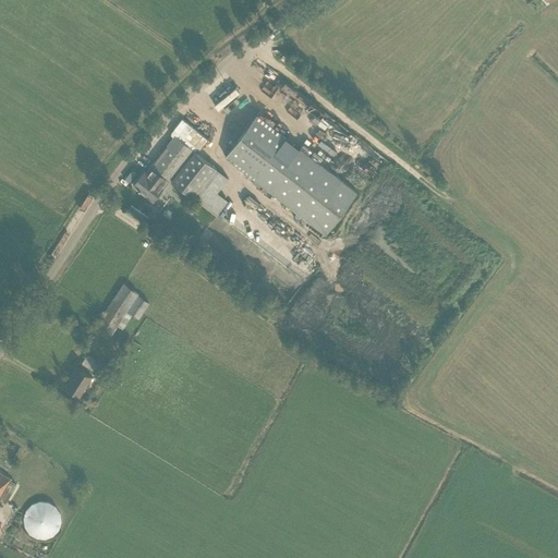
[(550,0),(526,0),(537,12),(550,0)]
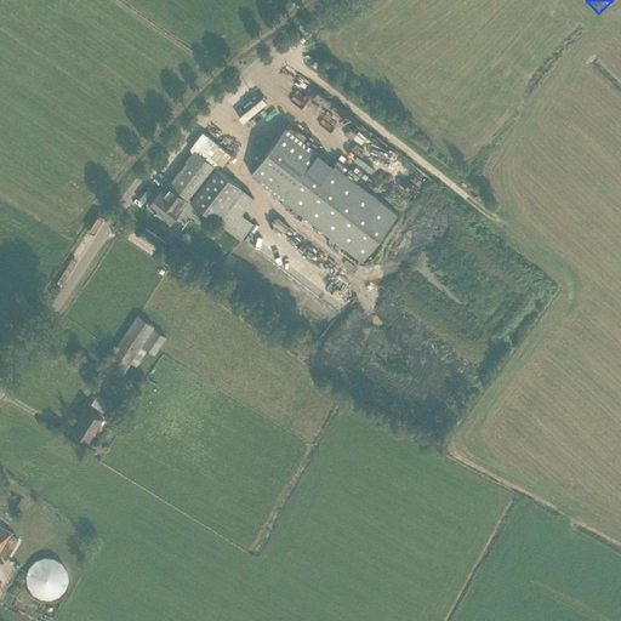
[(261,107),(268,112),(272,106),(263,102),(261,107)]
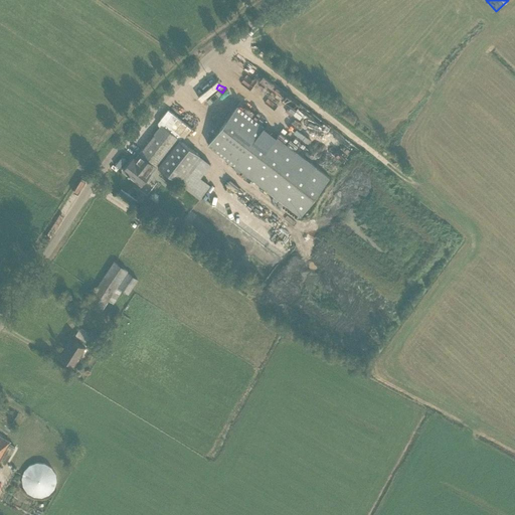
[(213,94),(210,99),(220,106),(223,101),(213,94)]
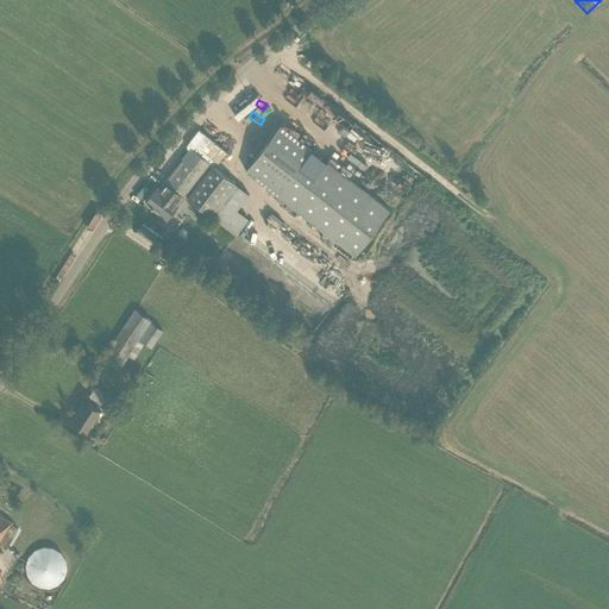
[(390,209),(353,181),(281,125),(245,170),(356,255),(390,209)]
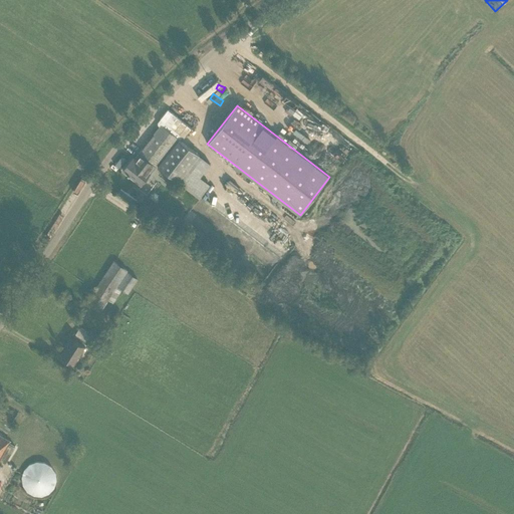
[(161,124),(181,141),(192,127),(168,109),(158,122),(159,124),(160,125),(161,124)]
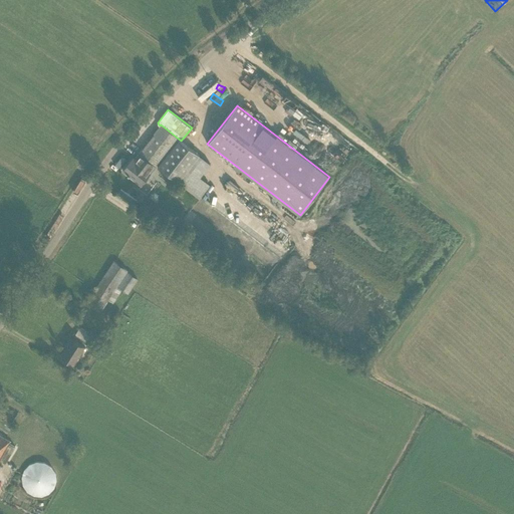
[(178,181),(199,155),(161,124),(134,159),(133,158),(122,170),(142,185),(157,165),(178,181)]
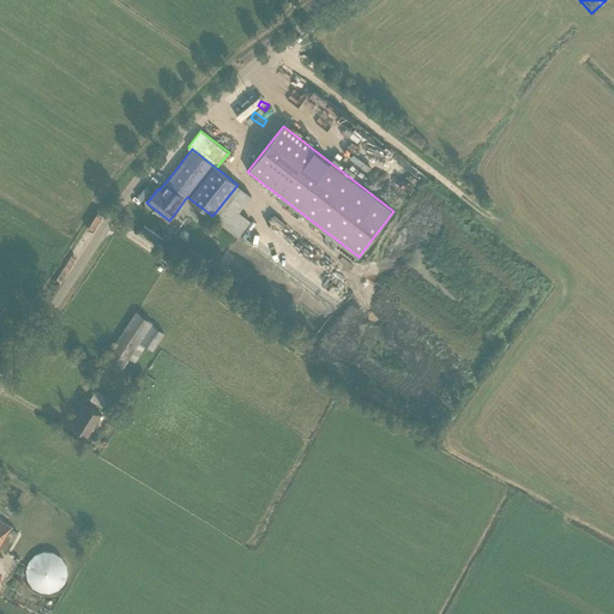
[(399,175),(395,179),(402,190),(407,185),(399,175)]
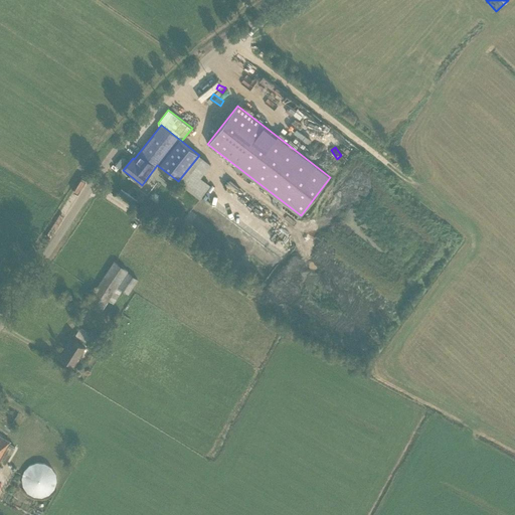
[(334,171),(338,168),(331,159),(327,163),(334,171)]
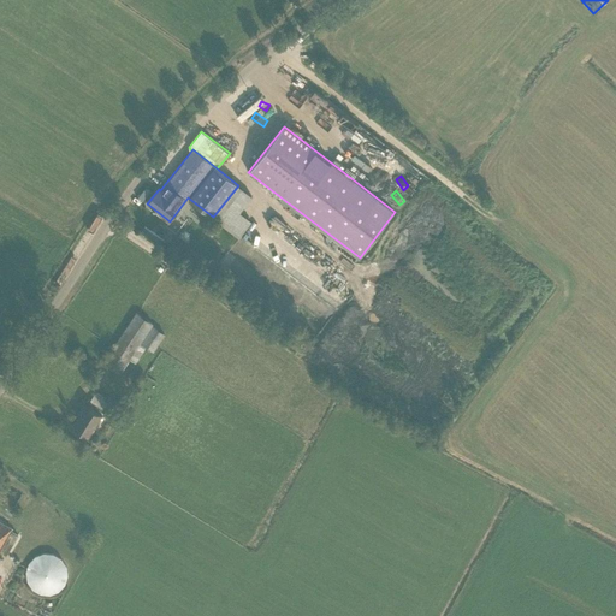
[(211,259),(206,267),(217,273),(221,266),(211,259)]
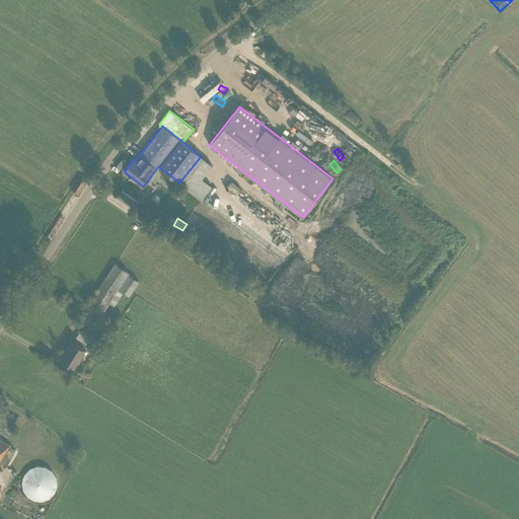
[(456,240),(448,234),(445,238),(439,233),(436,237),(449,248),(456,240)]
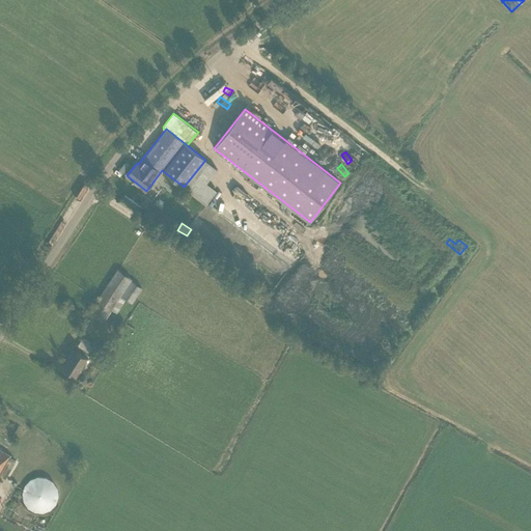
[(120,296),(132,279),(117,270),(89,311),(104,320),(111,309),(116,312),(126,299),(120,296)]
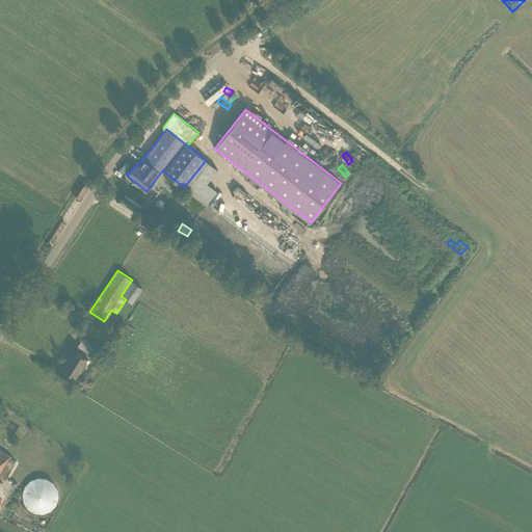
[(288,292),(293,286),(284,278),(278,284),(288,292)]
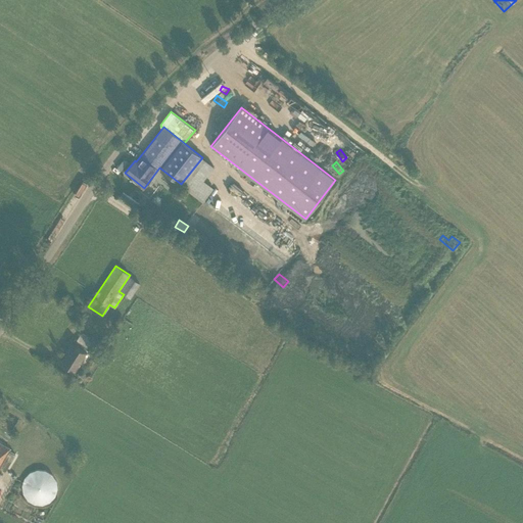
[(131,297),(140,284),(129,277),(120,290),(131,297)]
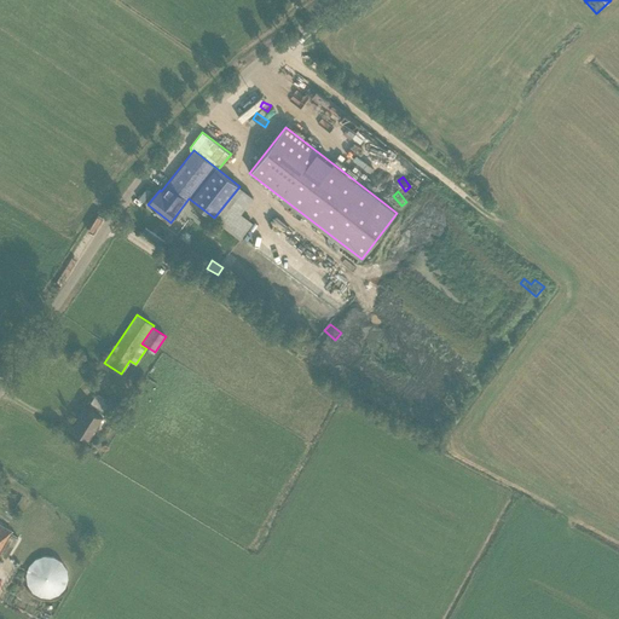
[(55,359),(62,364),(68,356),(61,351),(55,359)]
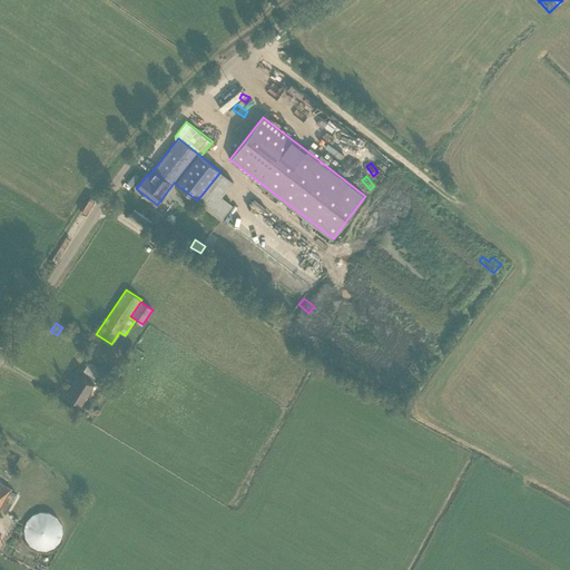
[(136,345),(134,350),(145,354),(147,350),(136,345)]
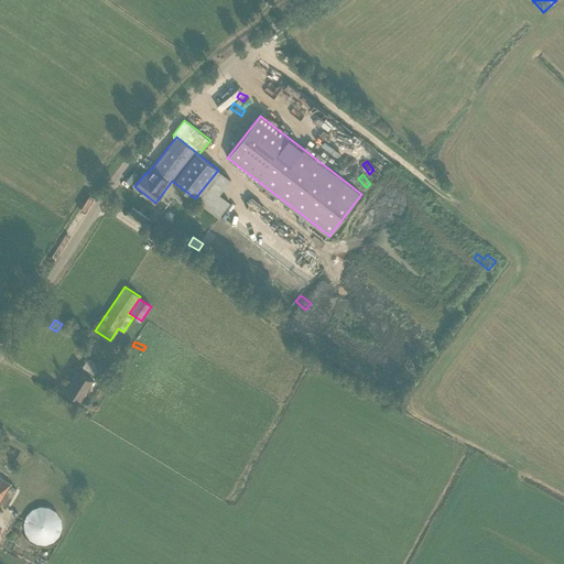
[(95,375),(100,367),(88,358),(83,367),(95,375)]
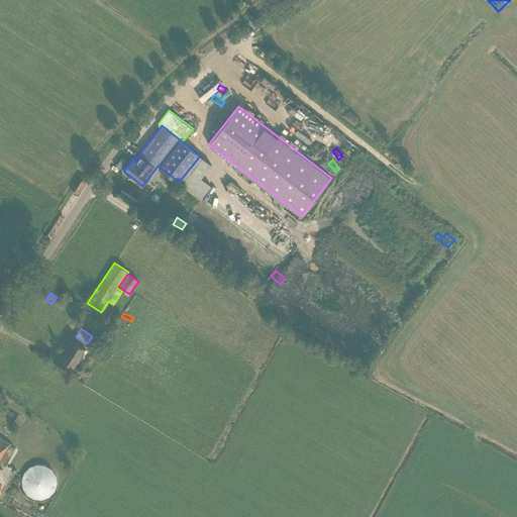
[(74,366),(85,348),(73,340),(62,357),(74,366)]
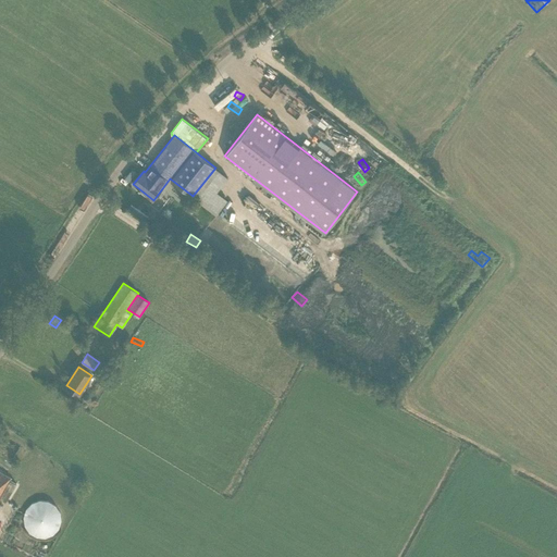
[(11,478),(0,471),(0,506),(1,504),(0,503),(0,498),(5,502),(16,483),(10,480),(11,478)]
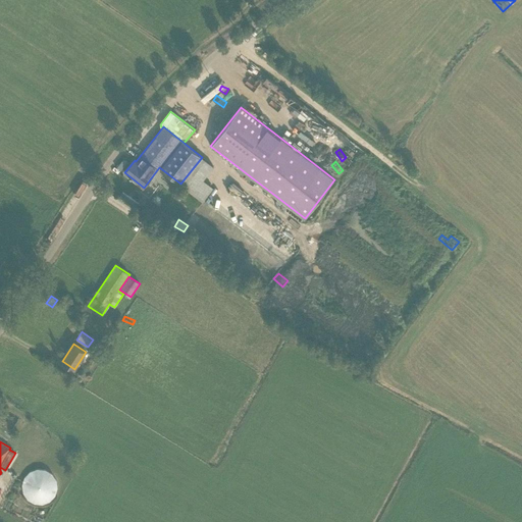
[(20,486),(20,487),(20,488),(21,490),(21,491),(21,493),(22,494),(22,496),(23,498),(25,500),(25,501),(27,501),(29,503),(30,503),(32,504),(33,505),(35,505),(37,506),(39,506),(40,506),(41,506),(42,506),(44,505),(46,505),(47,504),(49,503),(50,502),(52,501),(53,500),(54,498),(55,496),(56,494),(56,493),(57,491),(57,489),(57,488),(57,486),(57,485),(57,484),(57,482),(56,480),(56,479),(55,477),(54,476),(52,475),(51,473),(50,472),(48,471),(47,471),(45,470),(43,469),(41,469),(40,469),(38,469),(37,469),(35,470),(33,470),(30,471),(29,472),(28,473),(27,474),(25,475),(23,477),(22,479),(22,480),(21,482),(21,483),(21,485),(20,485),(20,486)]
